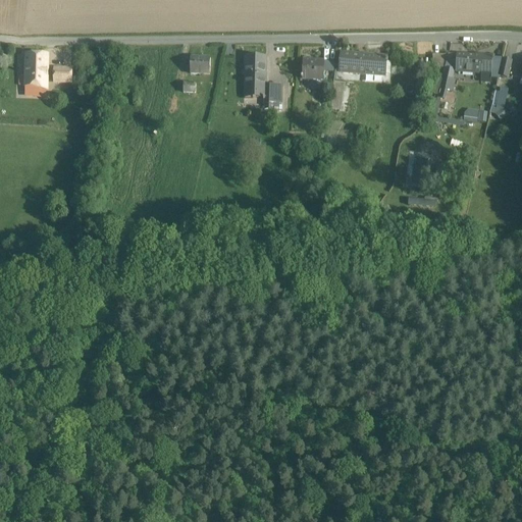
[(385,57),(341,54),(340,72),(384,75),(384,73),(384,62),(387,62),(387,58),(385,58),(385,57)]
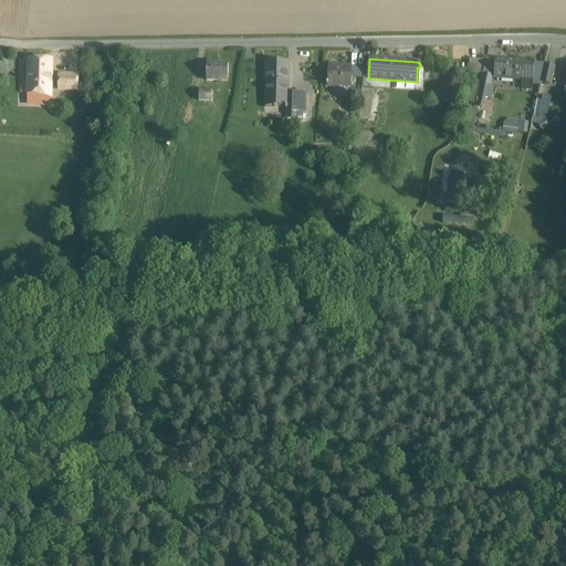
[(51,61),(29,60),(28,85),(28,96),(27,106),(38,107),(38,96),(50,97),(51,61)]
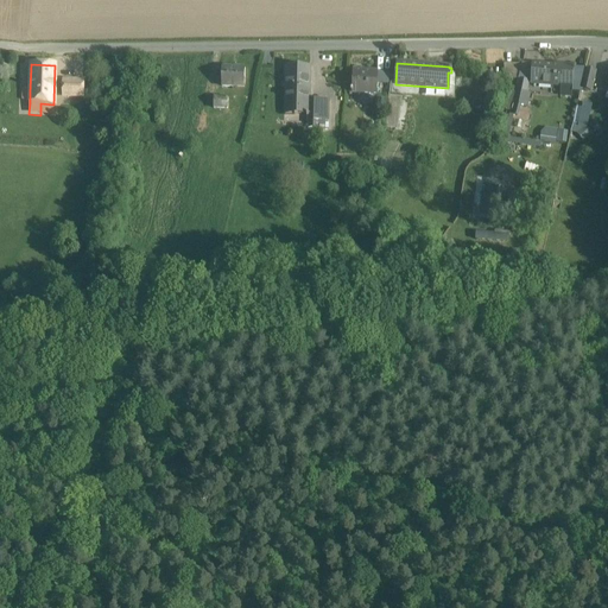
[(520,64),(505,64),(504,78),(518,78),(520,64)]
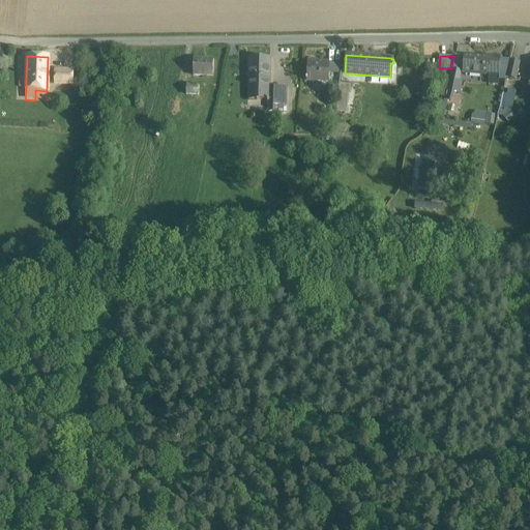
[(482,57),(464,56),(463,71),(481,74),(482,57)]
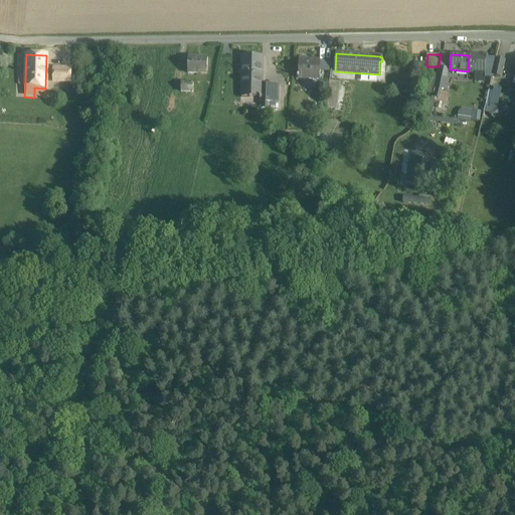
[(485,55),(469,54),(469,55),(468,71),(468,72),(481,73),(484,73),(485,55)]
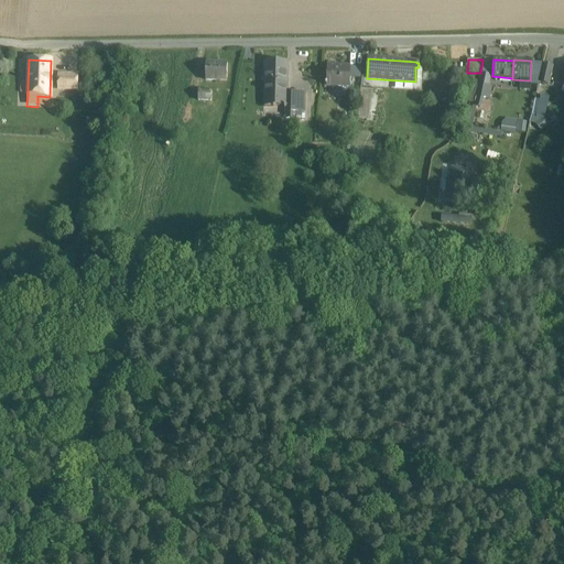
[(288,63),(264,62),(263,104),(272,104),(272,106),(284,106),(286,106),(286,93),(288,63)]
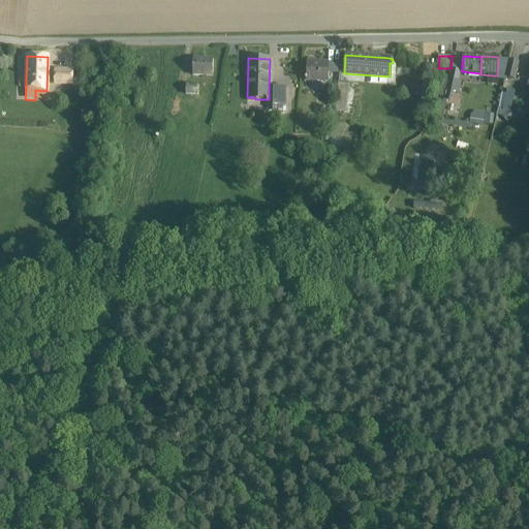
[(201,59),(192,59),(192,75),(213,75),(213,60),(201,60),(201,59)]
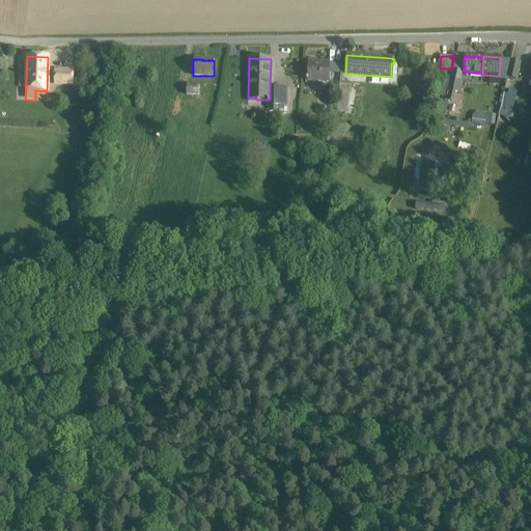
[(520,62),(511,60),(507,77),(515,79),(520,62)]
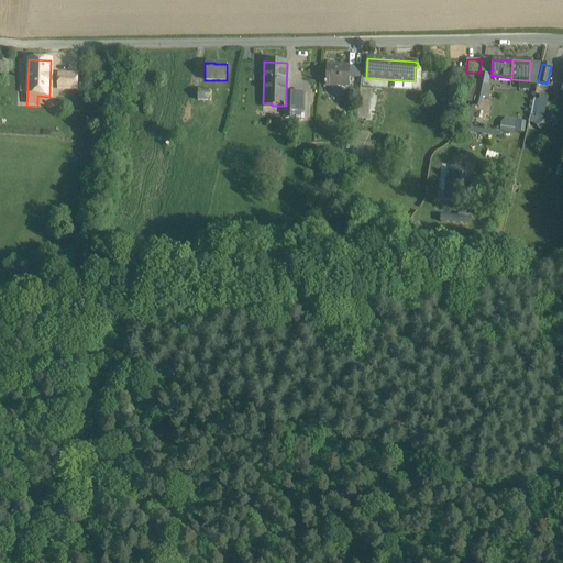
[(349,67),(327,66),(326,85),(337,86),(348,86),(349,67)]
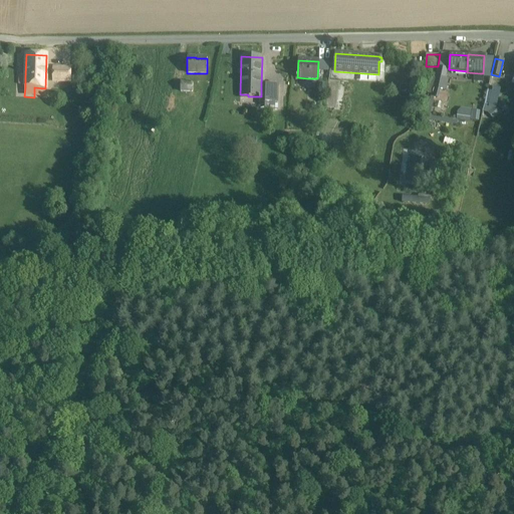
[(321,60),(320,71),(328,71),(329,60),(321,60)]
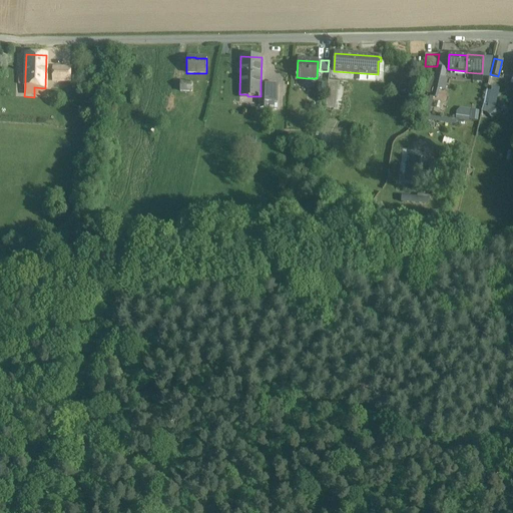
[(446,68),(438,67),(436,78),(443,80),(446,68)]
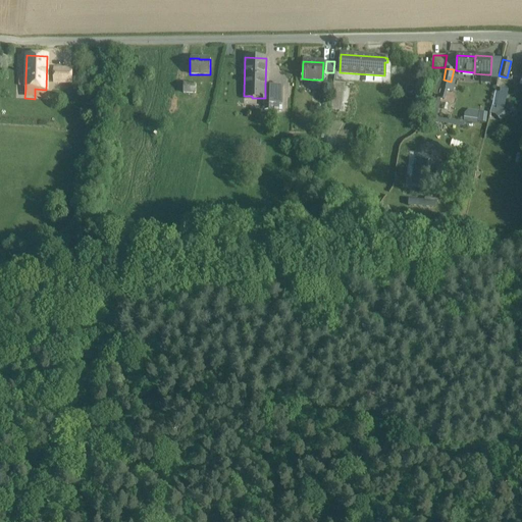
[(70,69),(54,69),(54,82),(70,83),(70,69)]
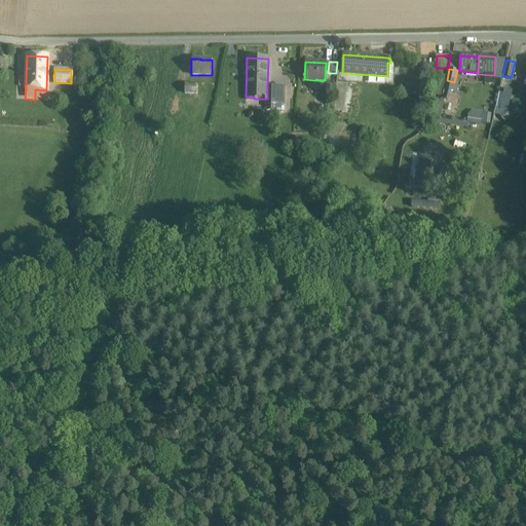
[(346,84),(336,83),(332,110),(342,111),(346,84)]
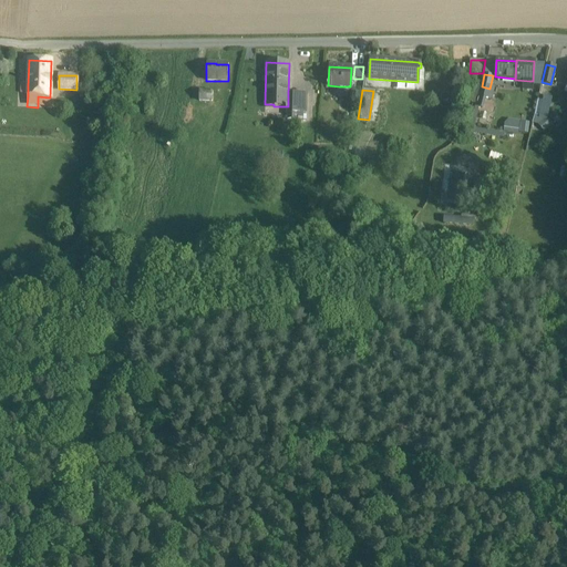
[(212,92),(199,92),(199,102),(213,102),(212,92)]
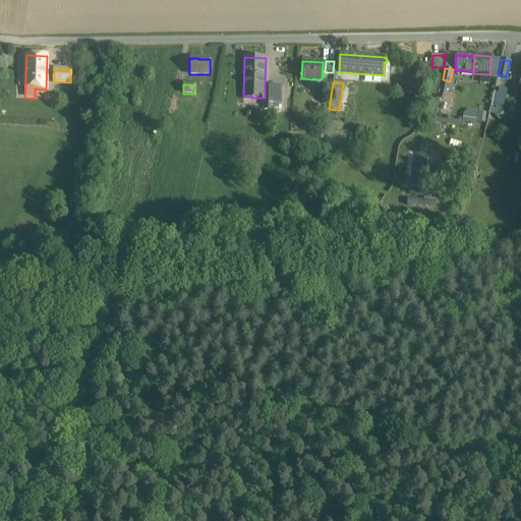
[(281,85),(265,85),(265,98),(263,98),(263,100),(264,100),(264,101),(264,104),(273,104),(281,104),(281,85)]
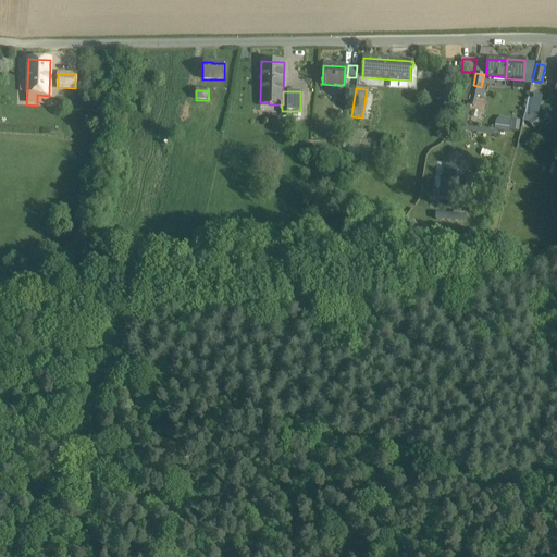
[(519,133),(522,121),(497,115),(495,127),(519,133)]
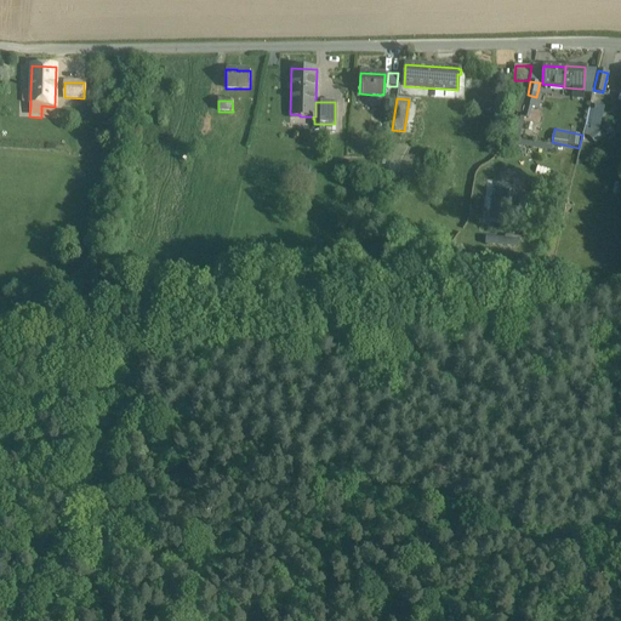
[(594,131),(586,129),(584,135),(588,137),(594,143),(600,138),(594,131)]
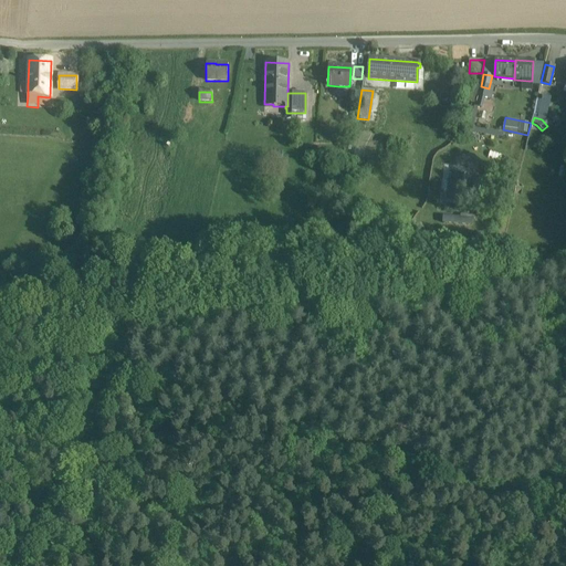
[(502,138),(503,132),(474,128),(473,135),(502,138)]
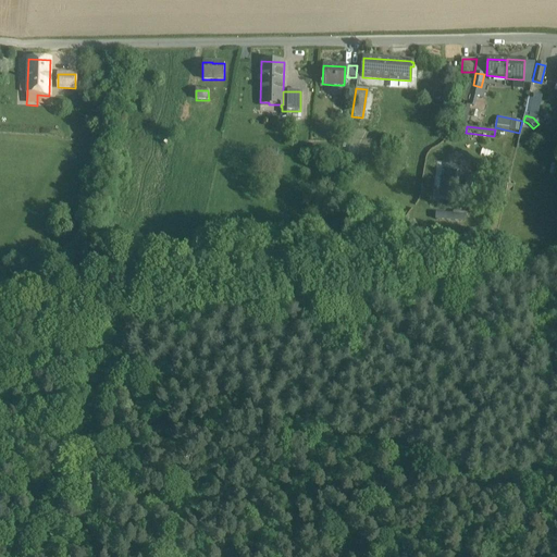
[(480,181),(467,177),(466,184),(470,185),(469,195),(477,197),(480,181)]
